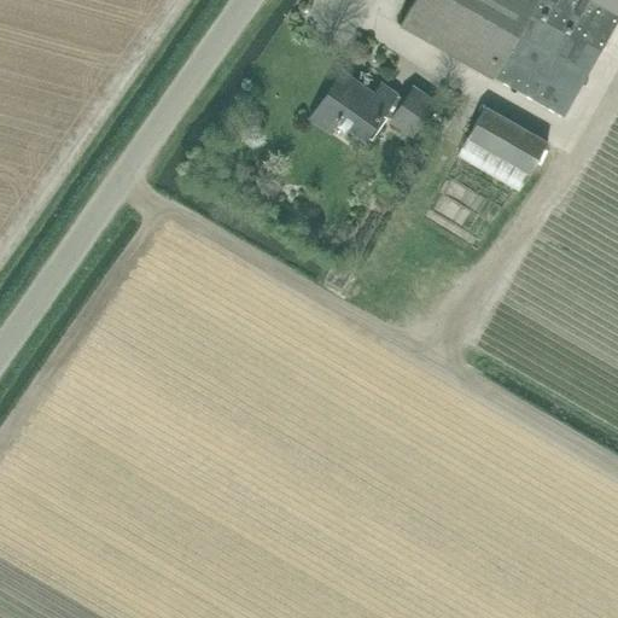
[(563,116),(617,17),(617,0),(413,0),(400,27),(493,79),(493,77),(563,116)]
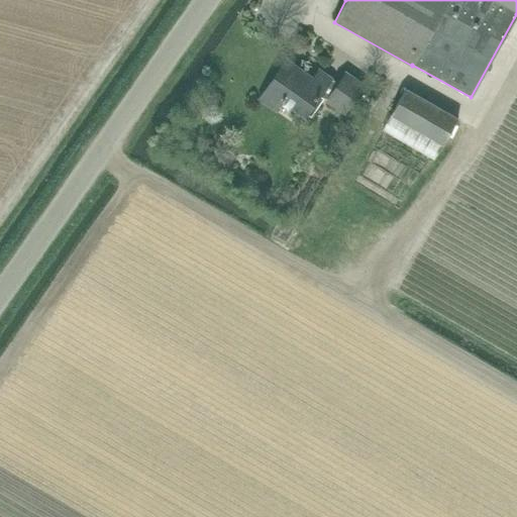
[(305,119),(333,79),(318,68),(312,77),(286,58),(256,100),(275,113),(282,103),(305,119)]
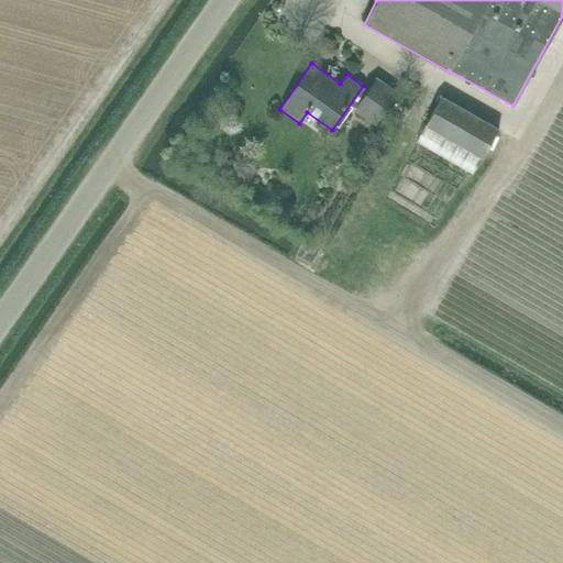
[(375,125),(398,92),(375,76),(352,109),(375,125)]
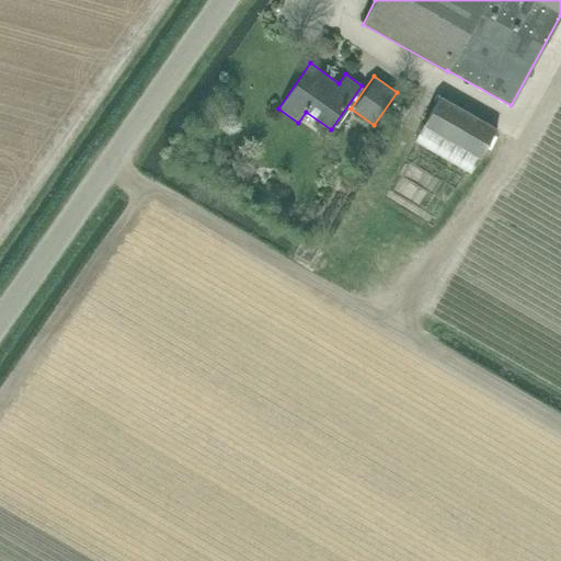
[(470,173),(481,159),(496,128),(439,95),(423,125),(414,141),(470,173)]
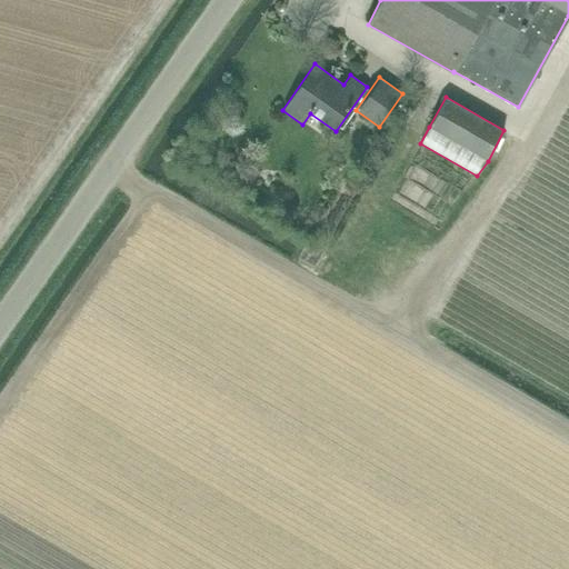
[(353,176),(346,181),(352,190),(360,185),(353,176)]
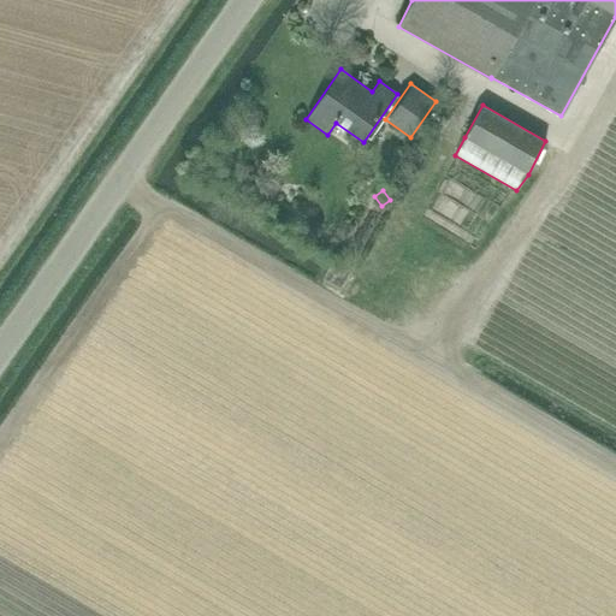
All buildings are outlined.
